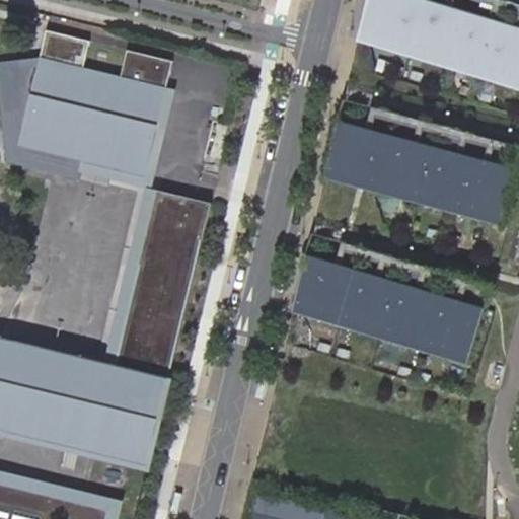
[(518,27),(423,0),(363,0),(352,41),(518,90),(518,27)]
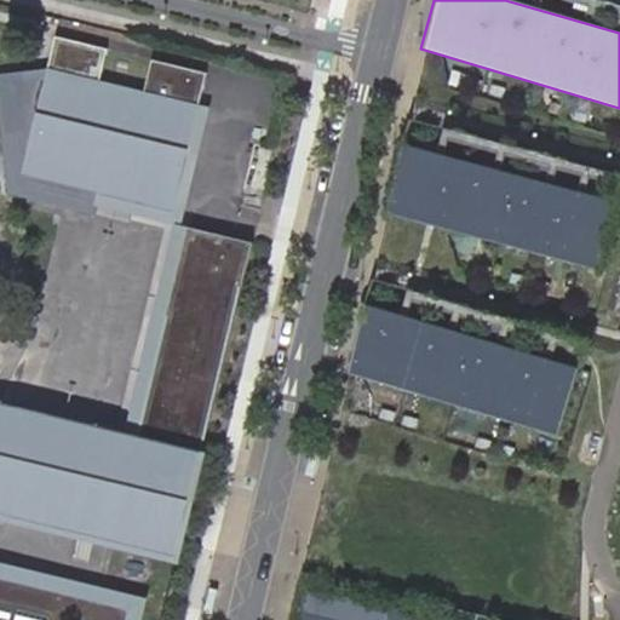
[(0,74),(0,104),(9,194),(97,217),(101,205),(184,225),(212,107),(201,104),(210,74),(155,59),(147,91),(102,80),(109,51),(57,38),(50,68),(47,67),(46,70),(0,74)]
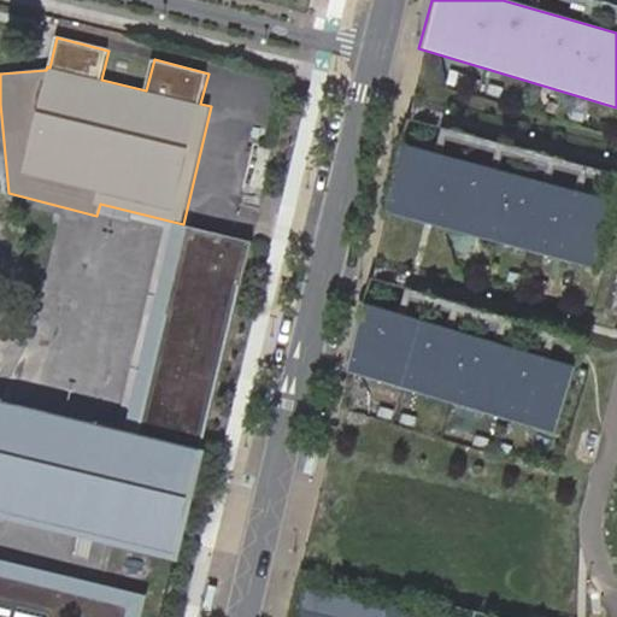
[(616,205),(616,197),(397,146),(378,222),(601,274),(616,205)]
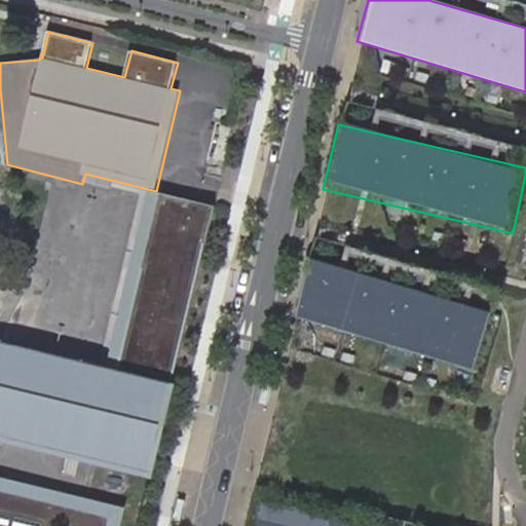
[(216,205),(161,192),(116,371),(0,342),(0,443),(132,476),(145,479),(157,482),(180,386),(170,384),(216,205)]
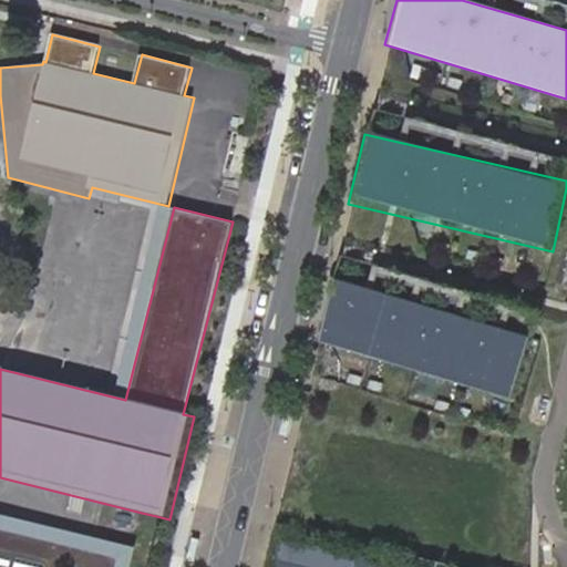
[(536,337),(333,279),(315,341),(518,400),(536,337)]
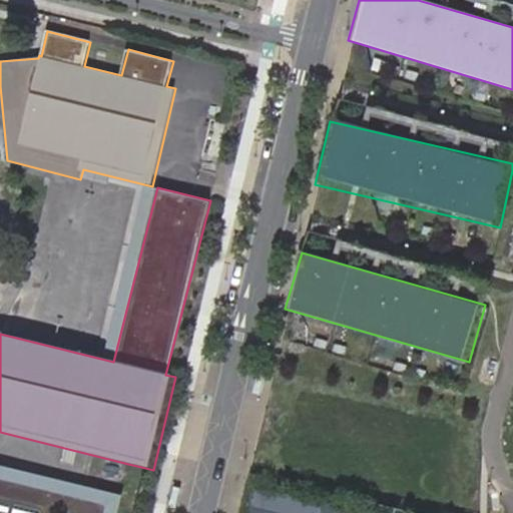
[(0,466),(0,512),(120,512),(124,497),(0,466)]
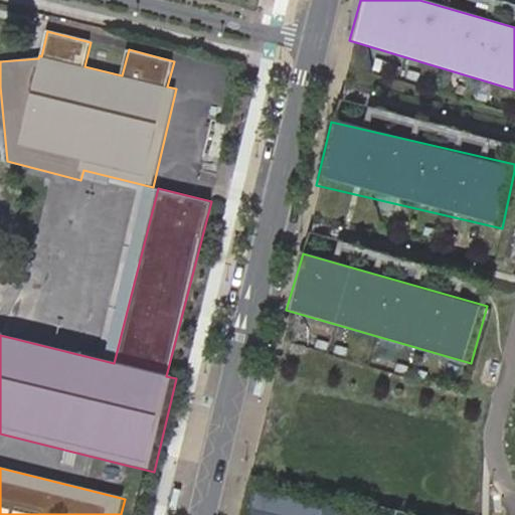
[(371,514),(249,487),(242,514),(371,514)]
